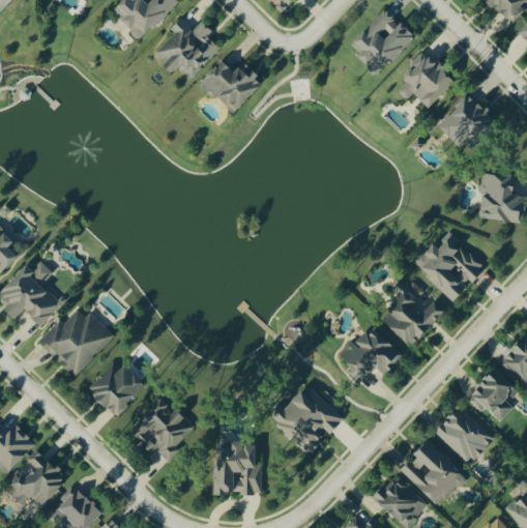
[(176,3),(173,0),(122,0),(110,12),(139,40),(176,3)]
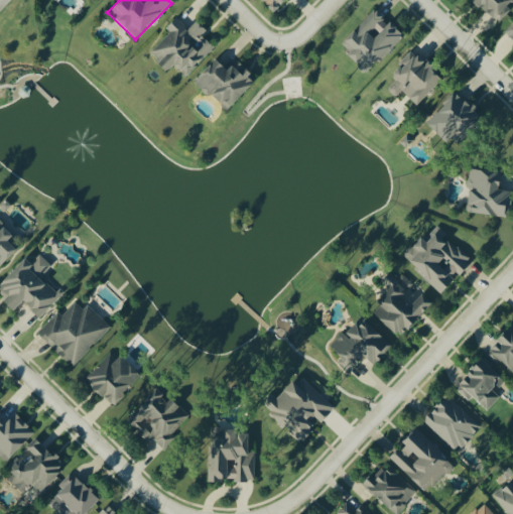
[(259,0),(265,6),(266,6),(273,13),(286,0),(259,0)]
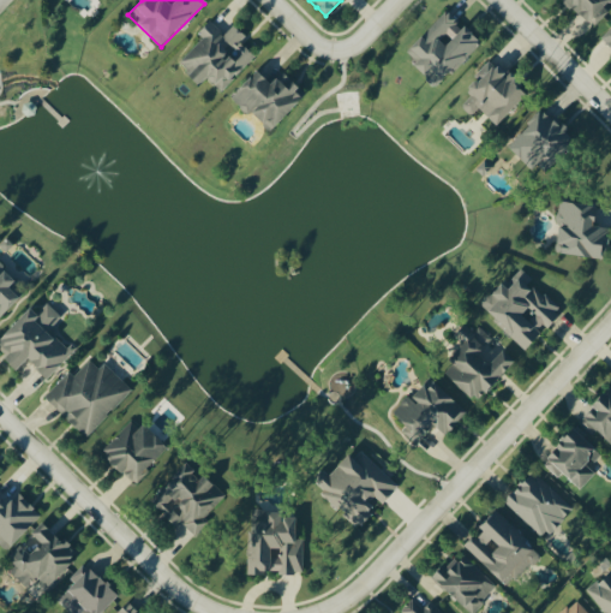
[(564,0),(589,25),(610,4),(610,0),(564,0)]
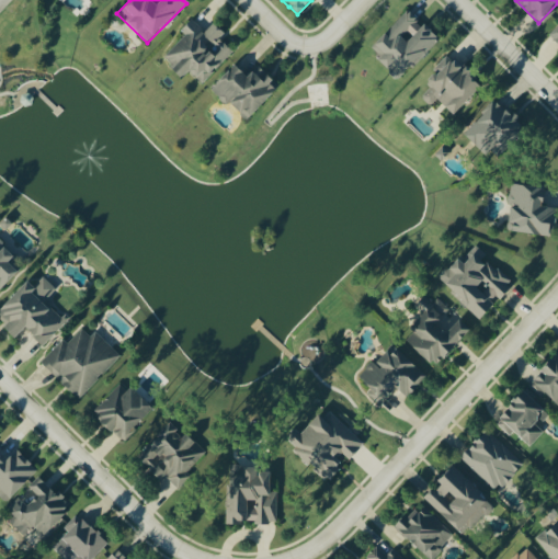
[(369,52),(399,78),(435,37),(406,11),(369,52)]
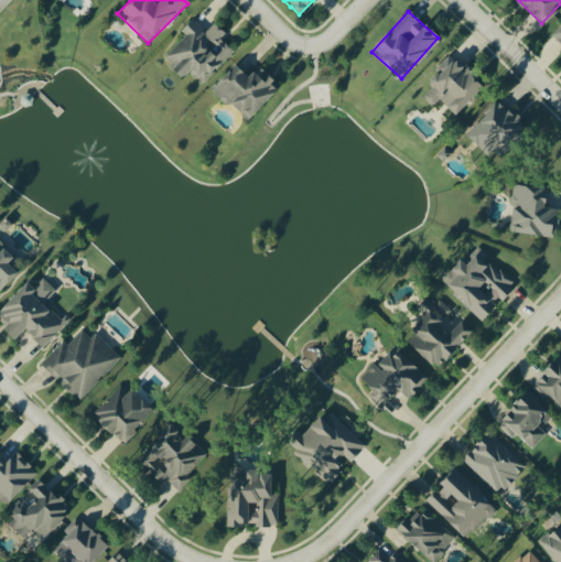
[(202,85),(233,52),(219,39),(224,34),(213,23),(204,33),(190,20),(179,31),(184,35),(162,58),(183,79),(189,73),(202,85)]
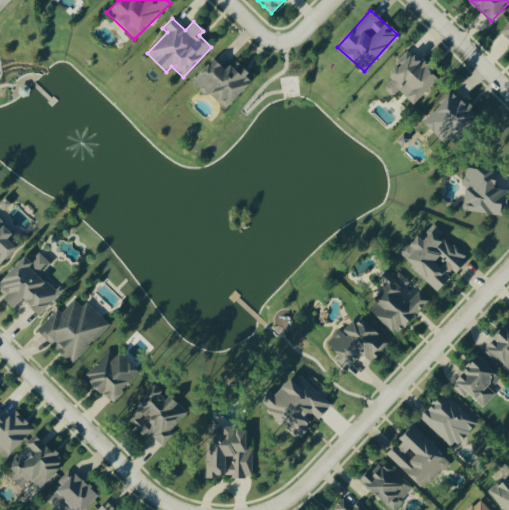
[(508,22),(499,32),(508,43),(508,22)]
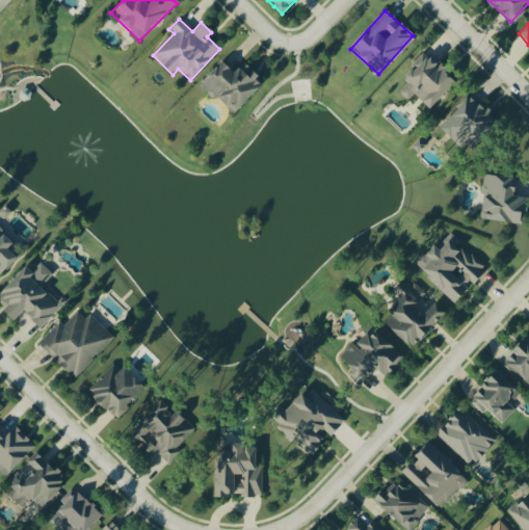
[(457,82),(424,51),(411,64),(417,70),(396,91),(406,101),(413,94),(430,110),(457,82)]
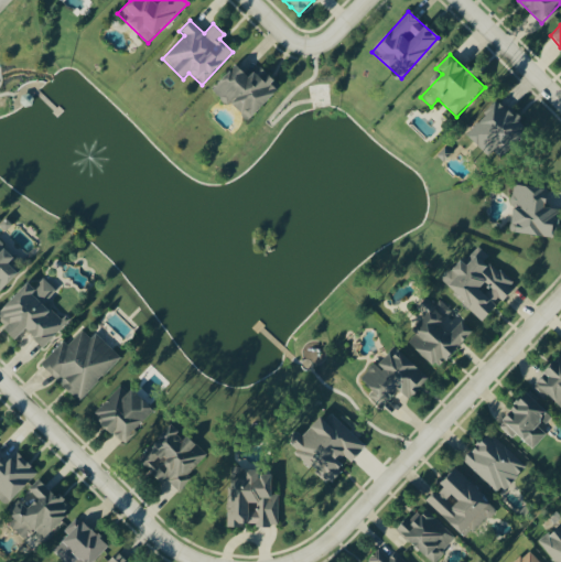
[(209,92),(225,106),(228,103),(249,122),(280,89),(258,67),(248,78),(235,65),(209,92)]
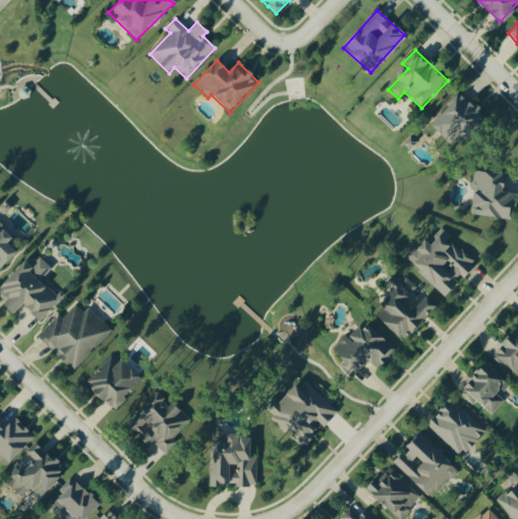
[(451,141),(459,132),(466,139),(487,115),(461,92),(433,125),(451,141)]
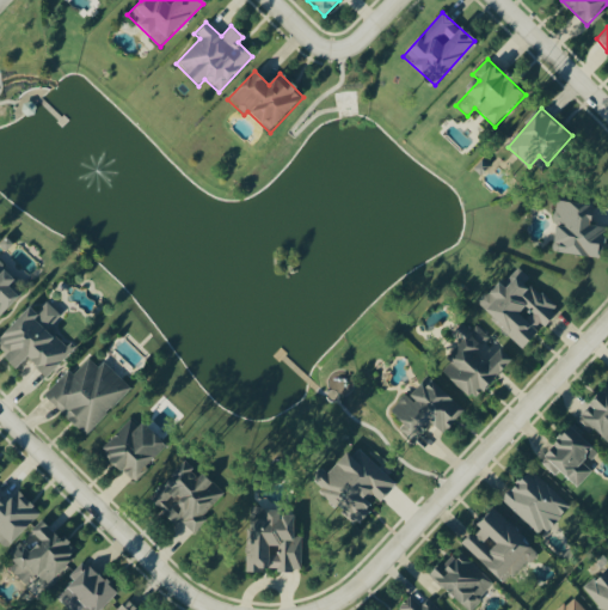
[(553,250),(600,258),(605,229),(591,226),(595,205),(556,197),(551,223),(557,224),(553,250)]
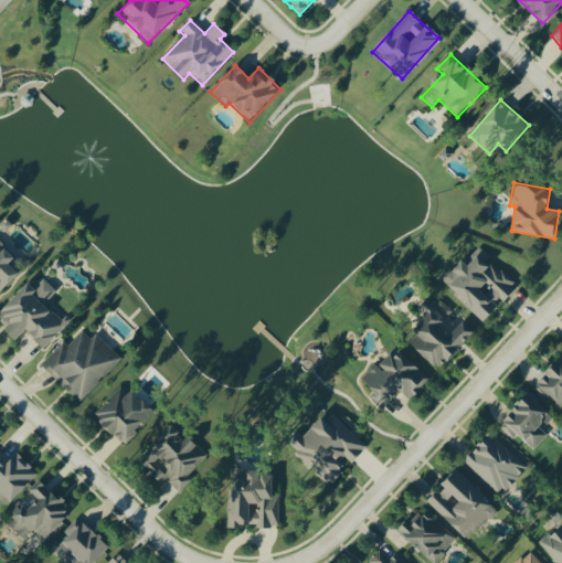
[(0,290),(20,272),(10,261),(13,257),(0,243),(0,290)]
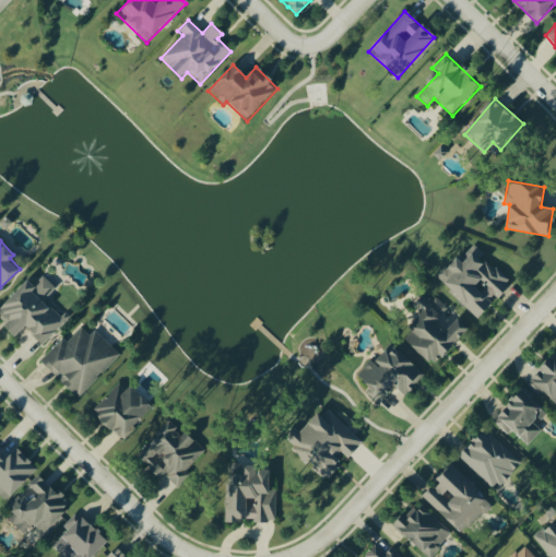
[(477,318),(510,284),(481,256),(484,253),(477,248),(442,285),(477,318)]
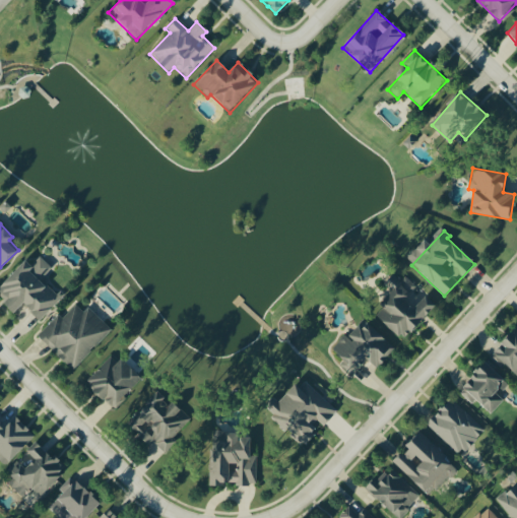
[(43,277),(52,268),(35,251),(0,285),(0,293),(6,299),(2,303),(12,313),(22,303),(39,320),(62,297),(43,277)]
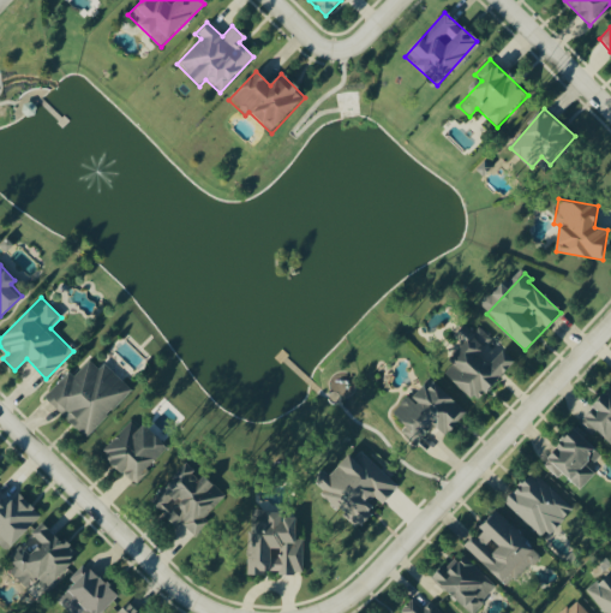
[(442,372),(477,403),(516,362),(480,329),(442,372)]
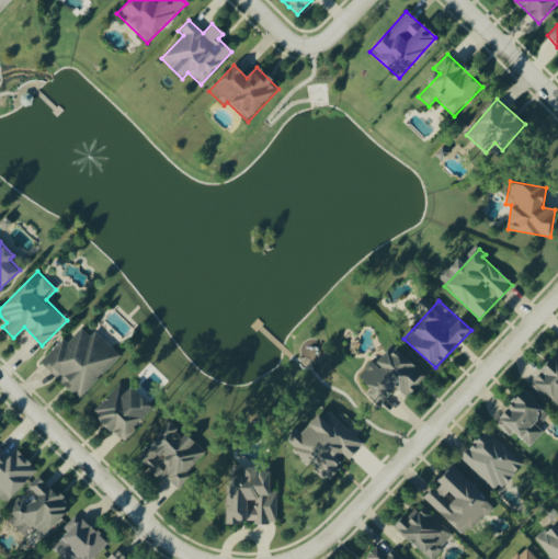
[(40,361),(78,398),(118,356),(93,331),(88,337),(80,328),(66,343),(61,339),(40,361)]
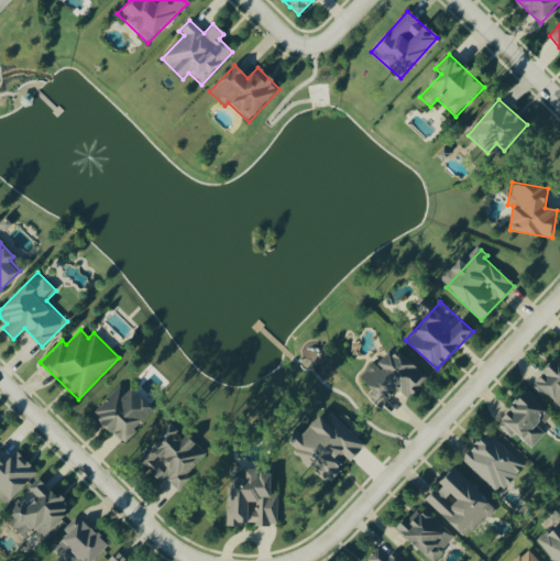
[(359,380),(372,387),(366,396),(382,406),(394,387),(410,398),(428,373),(390,349),(379,367),(370,362),(359,380)]
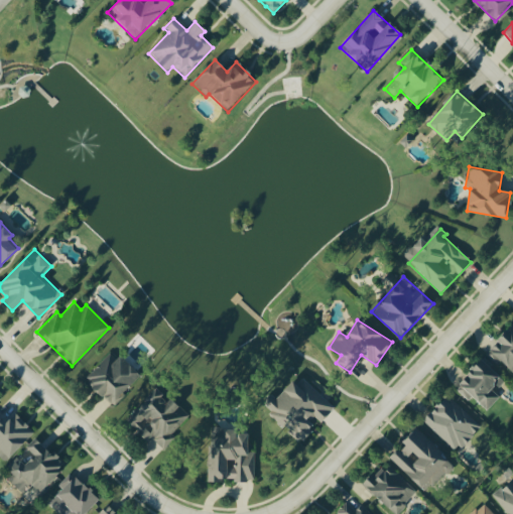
[(512,371),(512,323),(512,324),(489,350),(512,371)]
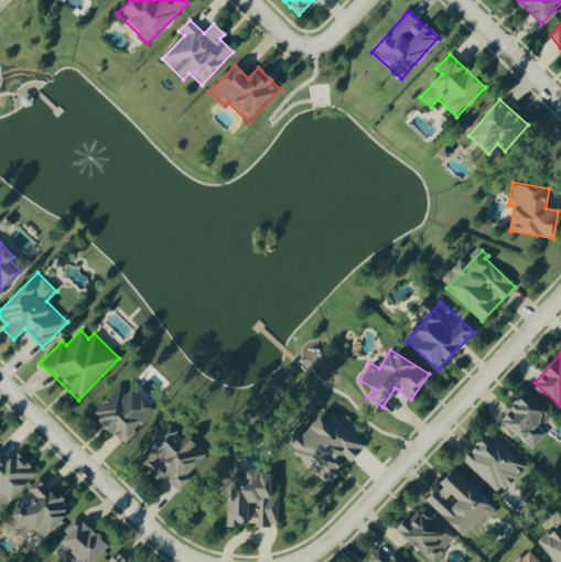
[(132,388),(126,395),(118,387),(92,413),(121,443),(154,410),(132,388)]
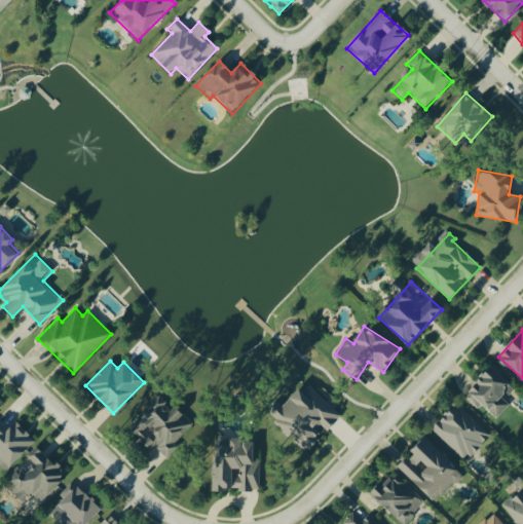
[(508,405),(500,397),(512,384),(491,365),(461,396),(475,409),(479,405),(494,418),(508,405)]
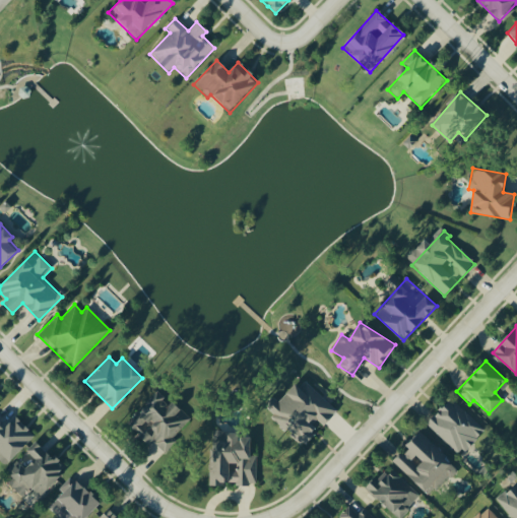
[(336,410),(302,377),(267,413),(302,447),(336,410)]
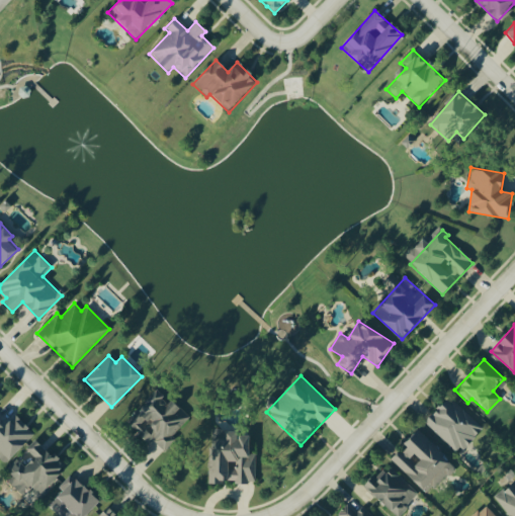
[(160,449),(179,440),(174,428),(187,421),(174,394),(129,416),(144,446),(155,441),(160,449)]
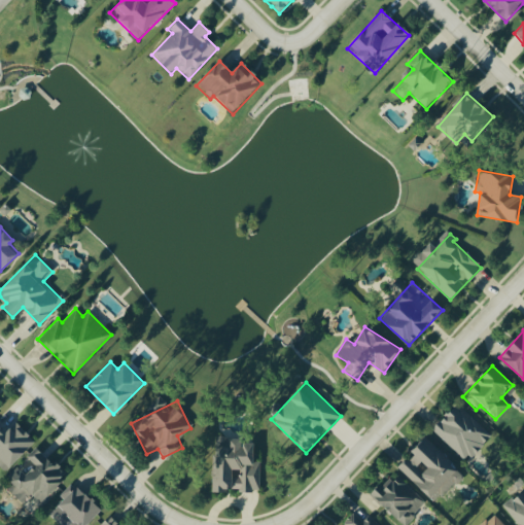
[(432,429),(467,461),(490,435),(454,405),(432,429)]
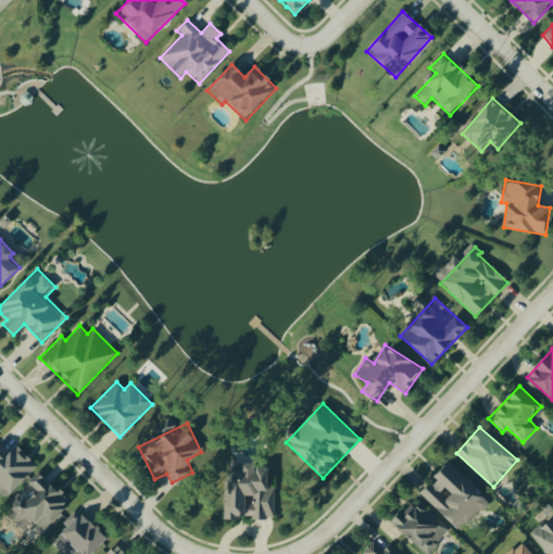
[(0,500),(36,466),(16,445),(5,456),(0,450),(0,500)]
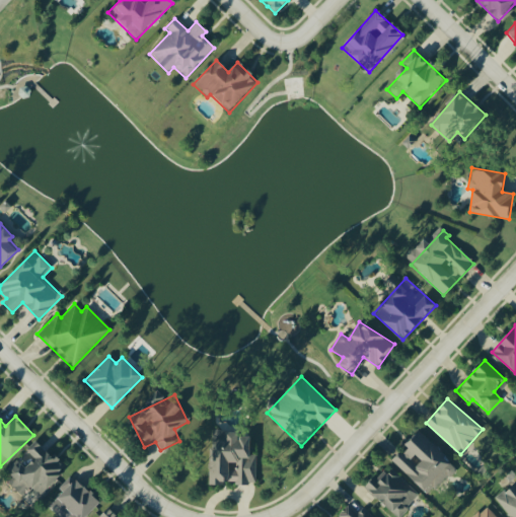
[(391,461),(429,496),(456,467),(417,431),(403,444),(406,445),(391,461)]
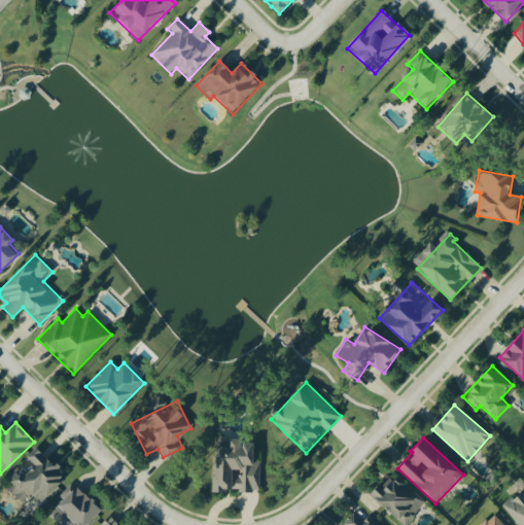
[(212,491),(257,491),(257,439),(215,439),(215,476),(211,476),(212,491)]
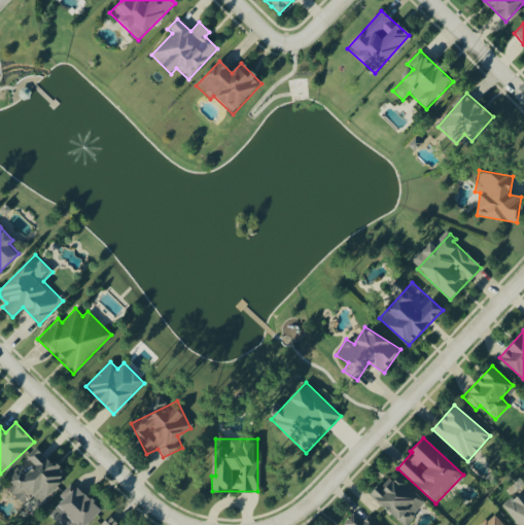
[(67,475),(36,446),(26,457),(34,465),(26,475),(19,468),(3,486),(23,504),(31,496),(39,503),(67,475)]
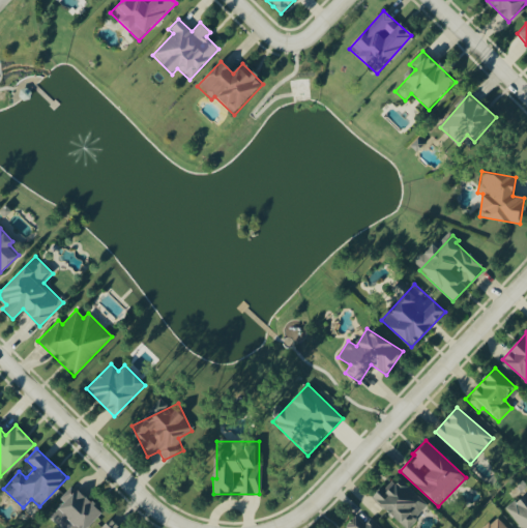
[(406,527),(427,506),(391,475),(372,498),(404,527),(406,527)]
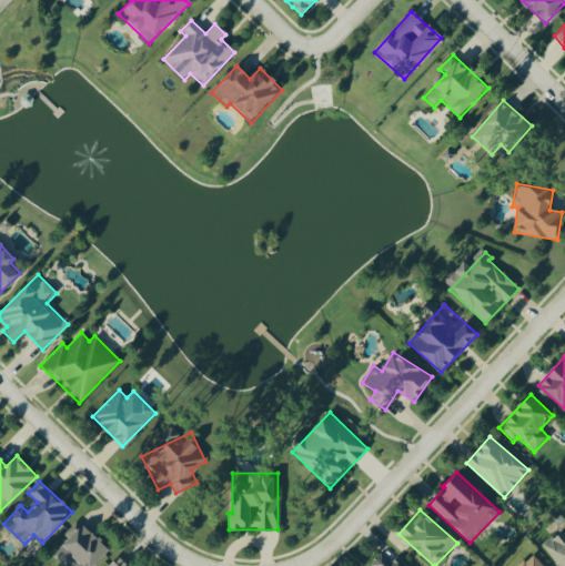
[(92,565),(109,548),(77,519),(62,535),(66,538),(51,555),(63,565),(92,565)]
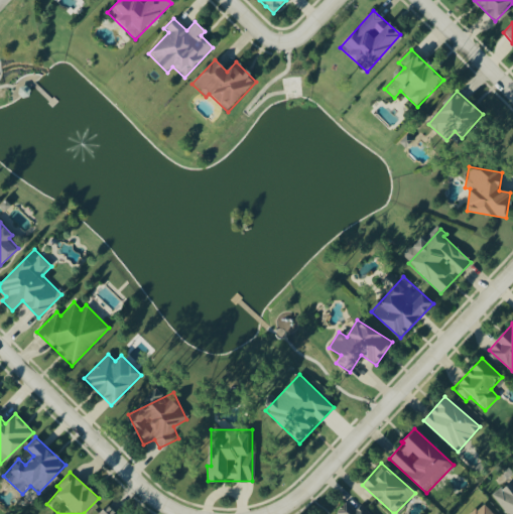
[(512,513),(512,478),(491,496),(505,513),(512,513)]
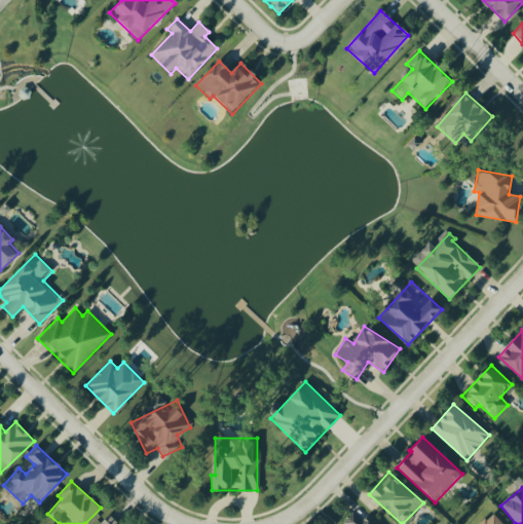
[(376,523),(366,514),(362,519),(352,511),(339,523),(376,523)]
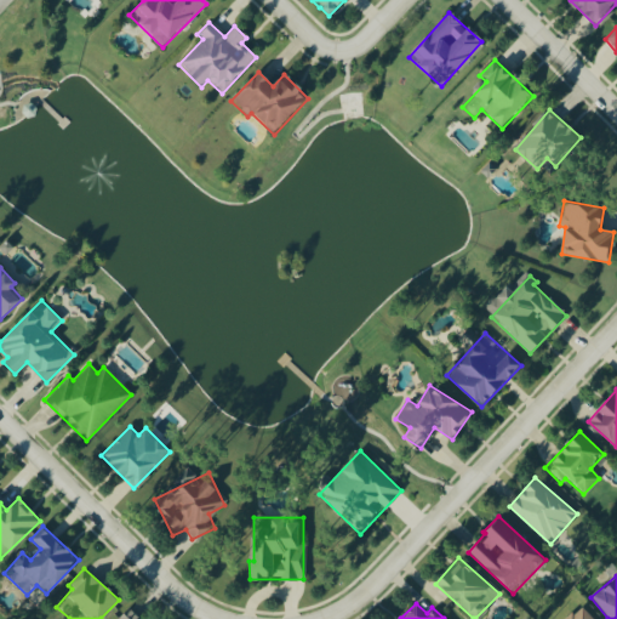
[(592,618),(580,606),(565,618),(592,618)]
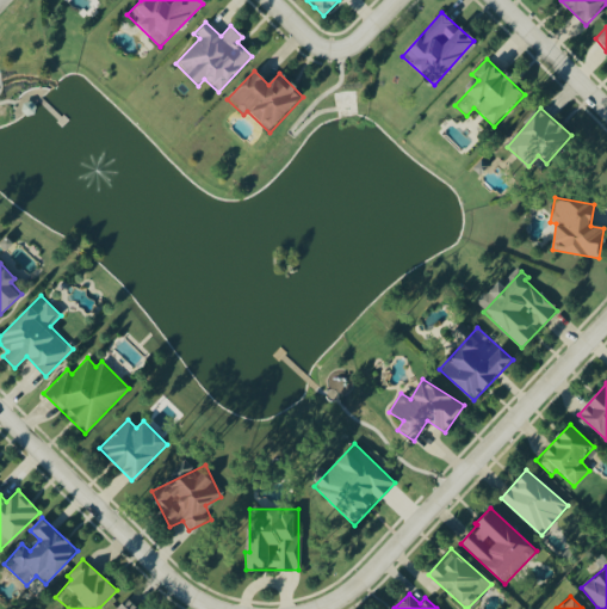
[(138,608),(129,598),(116,608),(138,608)]
